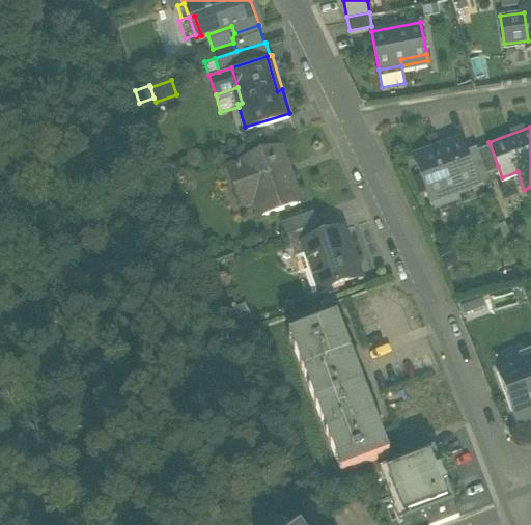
[(413,154),(426,189),(453,180),(457,190),(477,183),(465,148),(459,136),(413,154)]
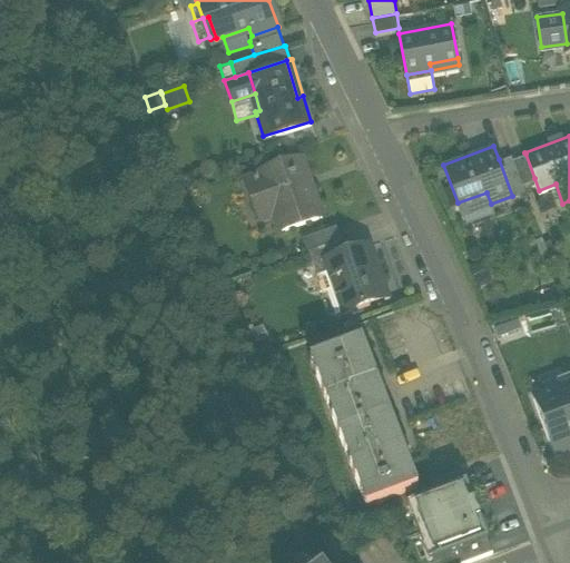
[(257,169),(258,173),(267,198),(273,216),(277,228),(322,213),(301,154),(257,169)]
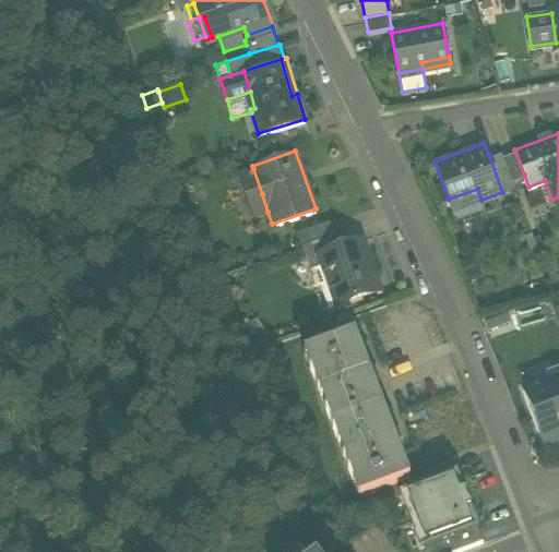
[(501,151),(489,156),(502,192),(514,188),(512,179),(502,155),(501,151)]
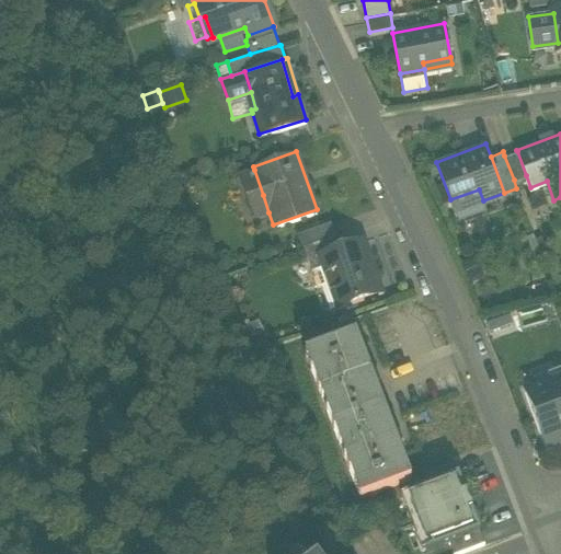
[(517,151),(504,156),(514,180),(526,175),(517,151)]
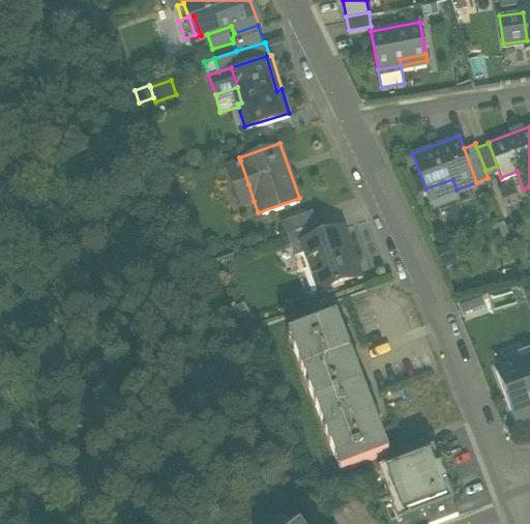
[(235,190),(248,184),(240,161),(227,166),(235,190)]
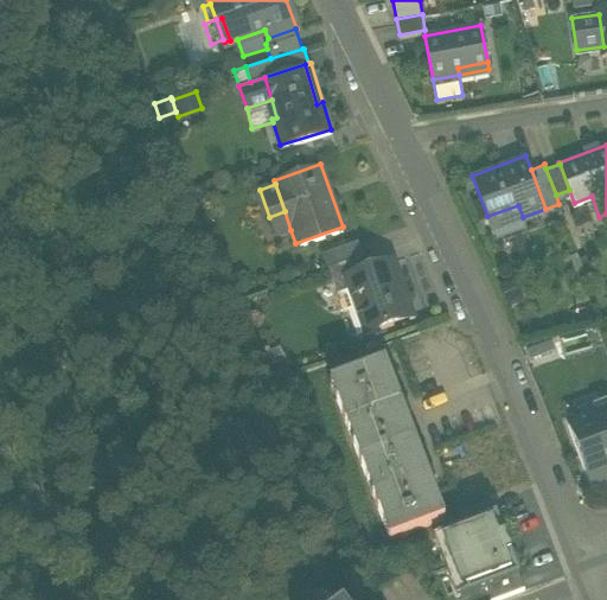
[(522,217),(523,217),(518,205),(487,216),(491,228),(492,228),(496,237),(525,227),(522,217)]
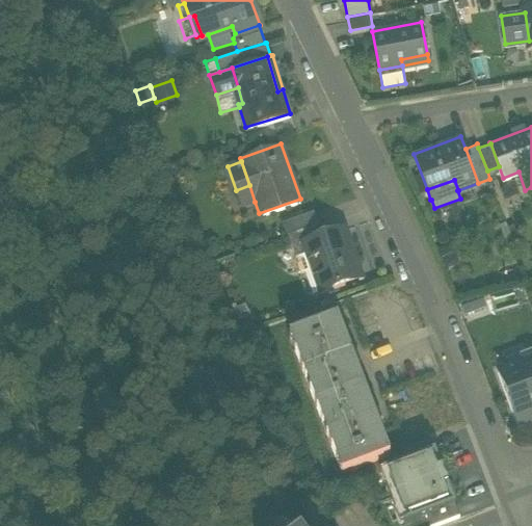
[(241,206),(255,202),(249,185),(236,190),(241,206)]
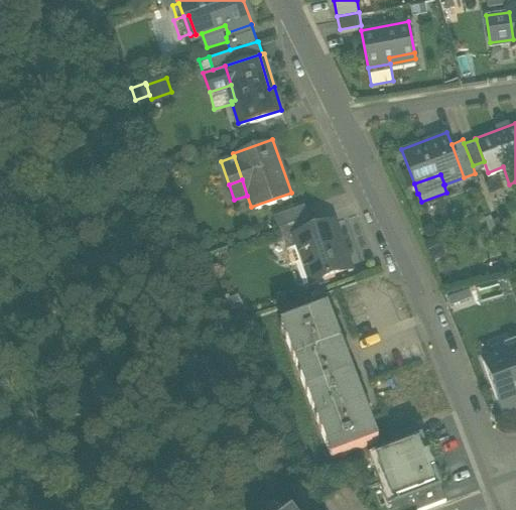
[(275,213),(279,225),(308,215),(303,203),(275,213)]
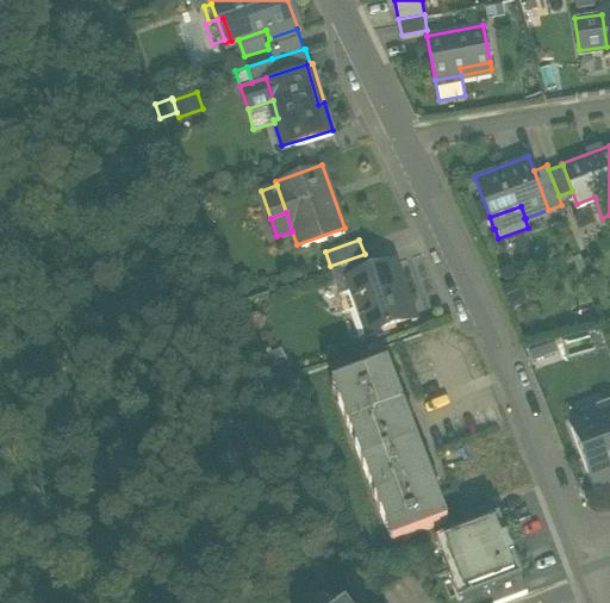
[(368,267),(365,254),(330,266),(338,291),(342,290),(353,286),(348,274),(368,267)]
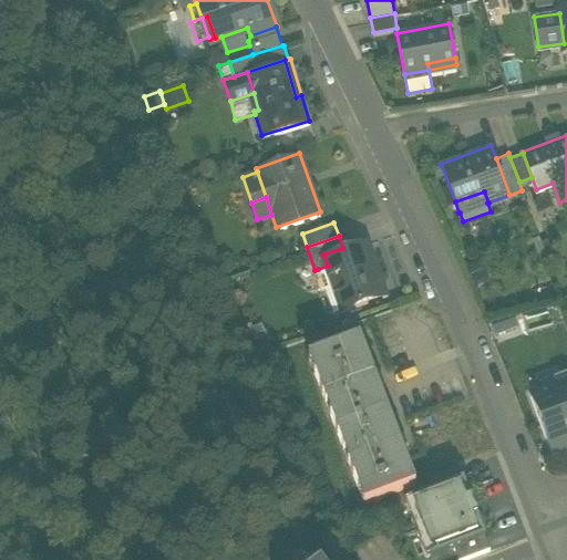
[(339,280),(348,306),(385,293),(367,239),(342,248),(323,255),(328,266),(333,282),(339,280)]
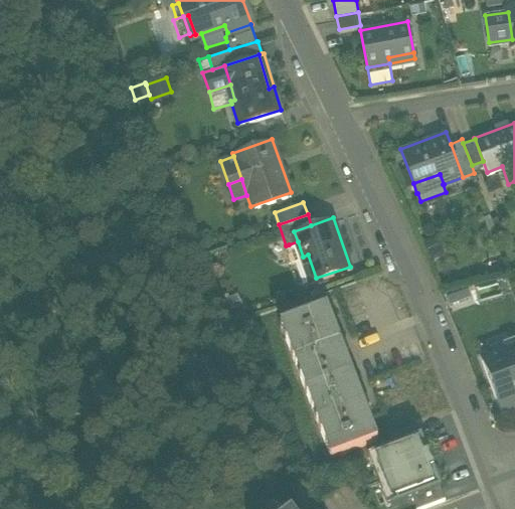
[(445,251),(437,231),(423,236),(431,257),(445,251)]
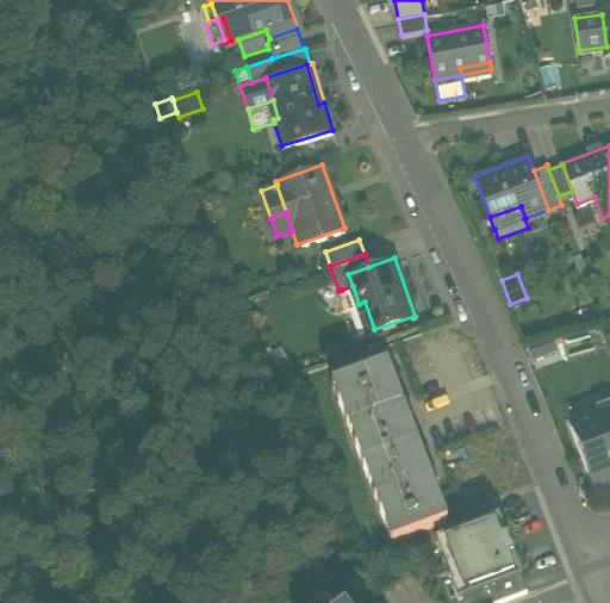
[(359,304),(353,286),(342,290),(358,335),(374,329),(365,302),(359,304)]
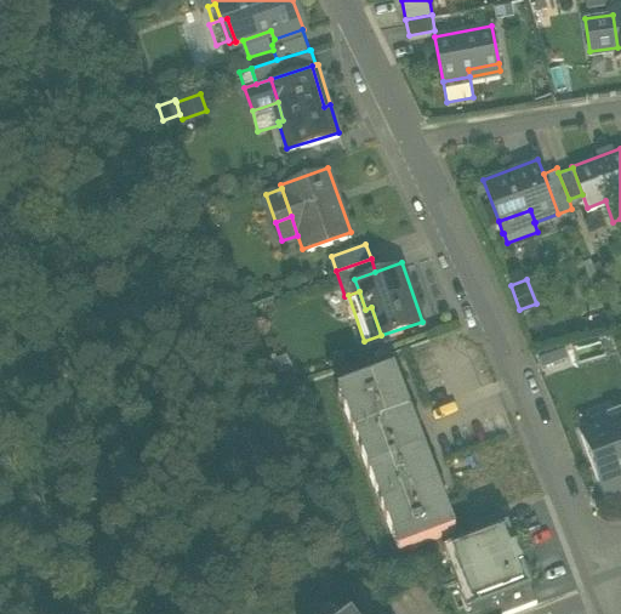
[(294,367),(286,350),(271,356),(278,373),(294,367)]
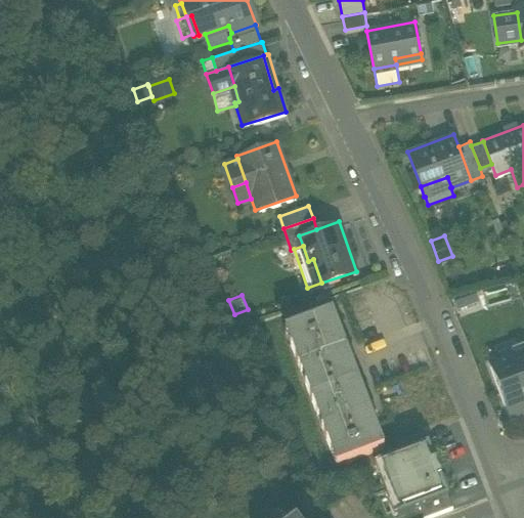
[(286,328),(337,463),(384,444),(333,309),(286,328)]
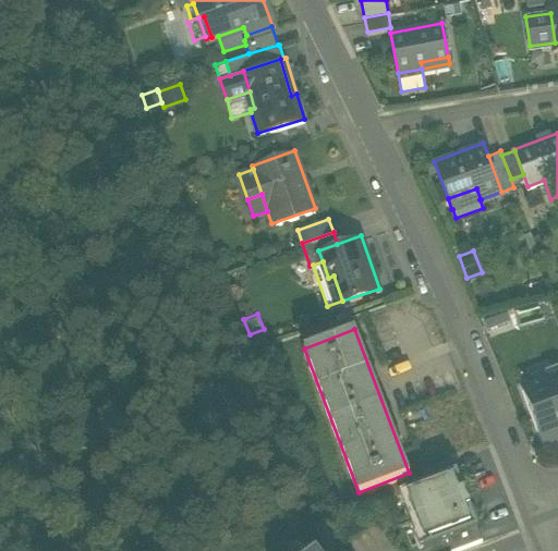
[(557,363),(544,369),(546,376),(557,370),(557,363)]
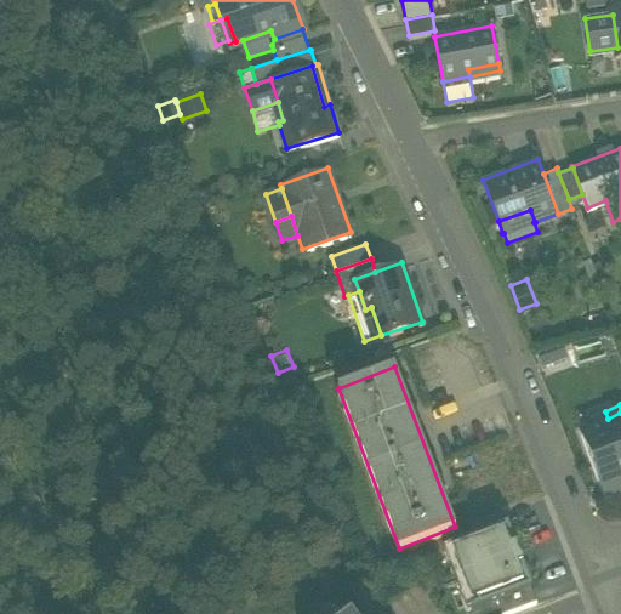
[(620,413),(608,419),(581,428),(605,492),(620,485),(620,413)]
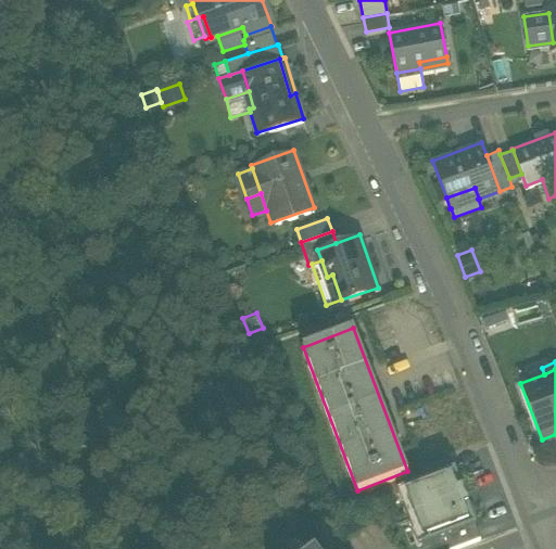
[(424,479),(454,467),(450,455),(419,467),(424,479)]
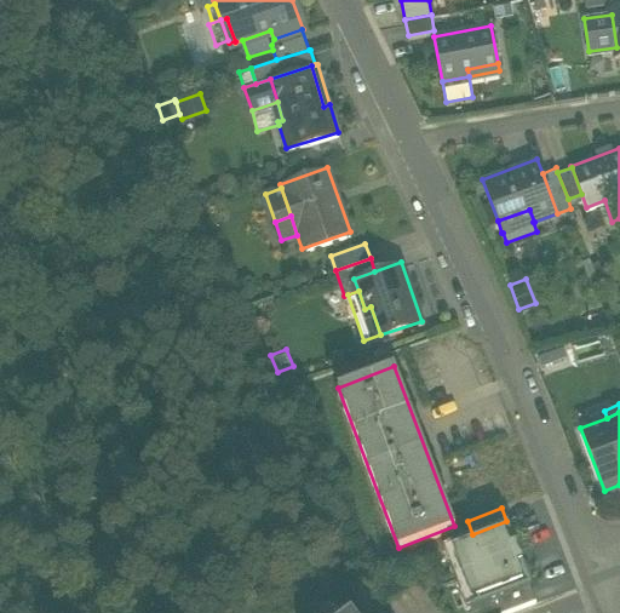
[(530,584),(506,521),(472,534),(446,544),(447,545),(451,544),(474,603),(470,606),(470,607),(495,597),(530,584)]
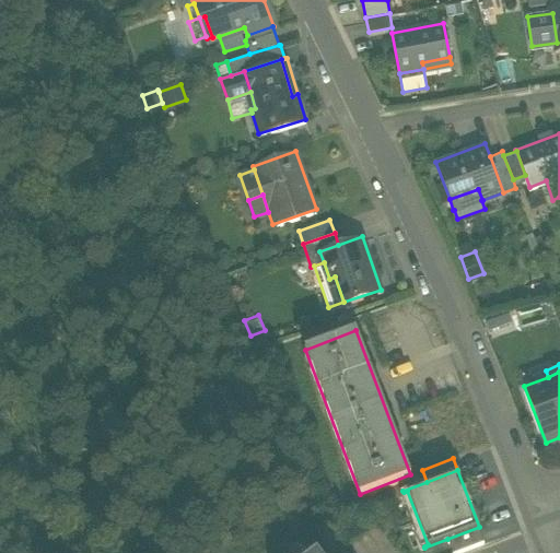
[(404,492),(403,491),(399,492),(421,549),(424,548),(424,546),(428,544),(407,491),(404,492)]
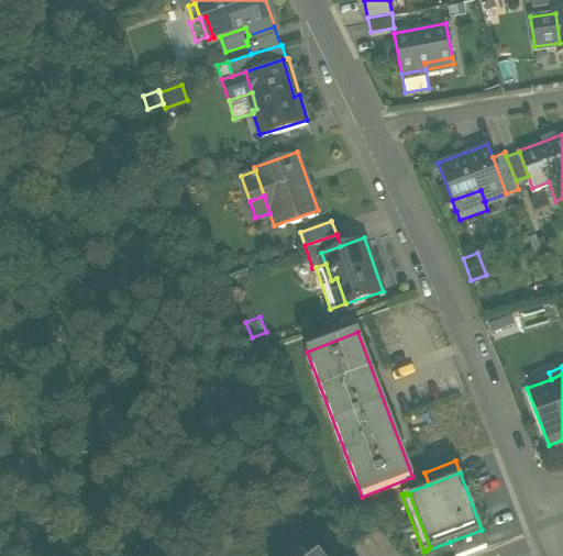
[(486,542),(482,530),(450,542),(455,554),(486,542)]
